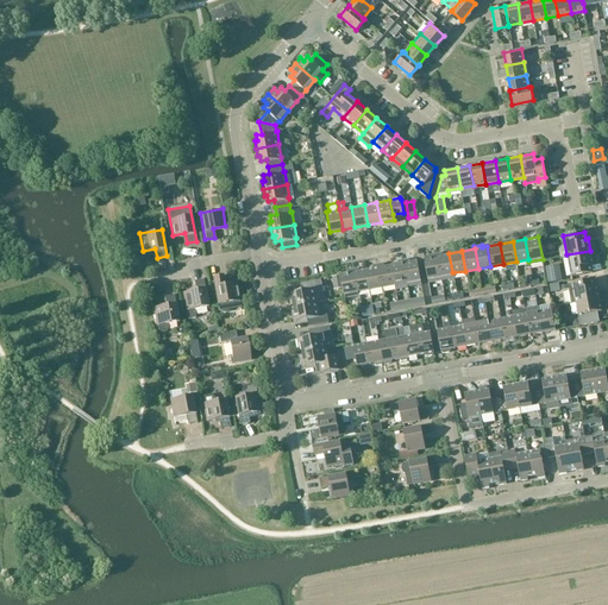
[(593,263),(590,251),(566,254),(570,275),(591,270),(590,264),(593,263)]
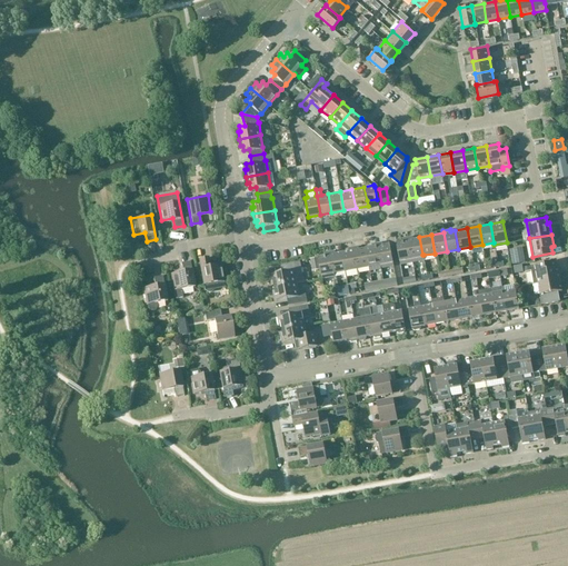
[(424,258),(424,255),(422,255),(419,237),(408,239),(411,260),(424,258)]
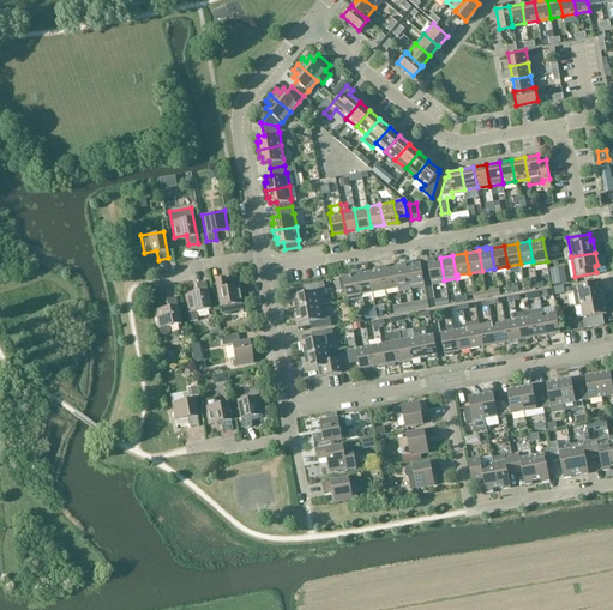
[(431,283),(444,281),(440,258),(427,260),(431,283)]
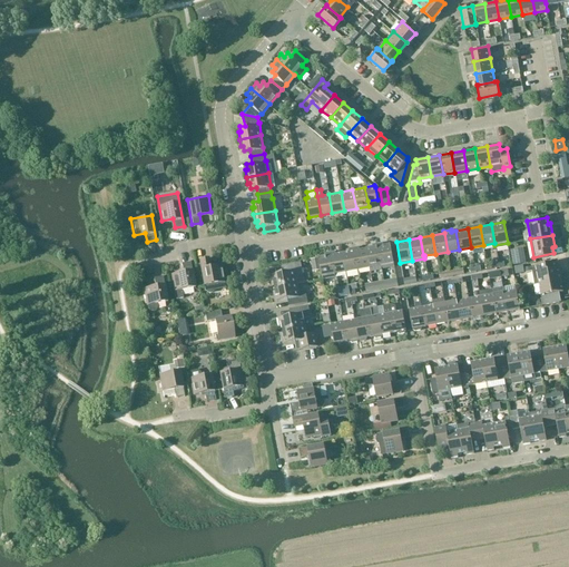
[(390,243),(378,245),(381,264),(381,266),(393,264),(390,243)]
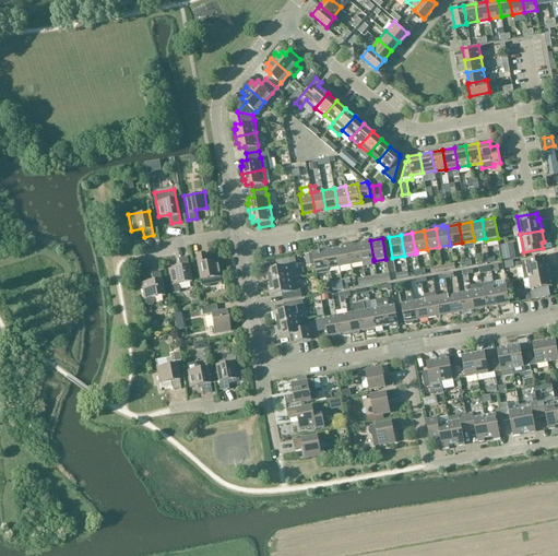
[(370,240),(358,243),(361,261),(374,259),(370,240)]
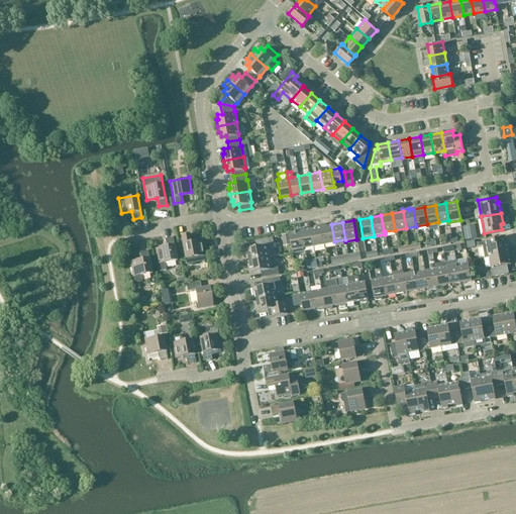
[(331,224),(321,226),(324,242),(334,241),(331,224)]
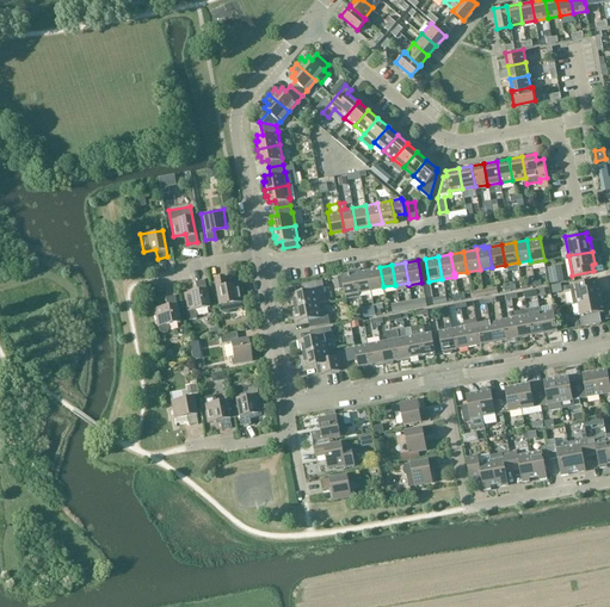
[(553,265),(546,266),(549,282),(556,280),(553,265)]
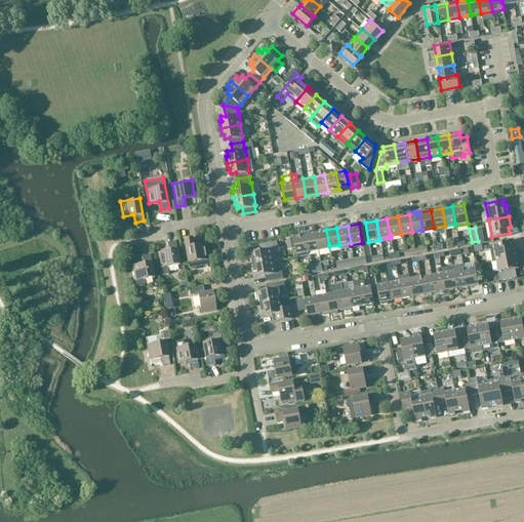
[(318,248),(329,246),(326,230),(315,231),(318,248)]
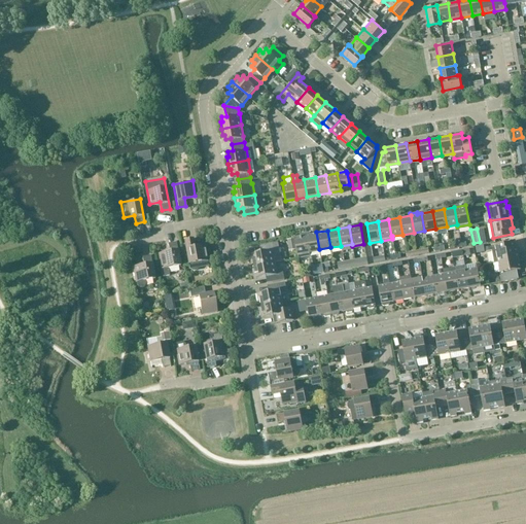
[(316,232),(305,234),(309,251),(319,249),(316,232)]
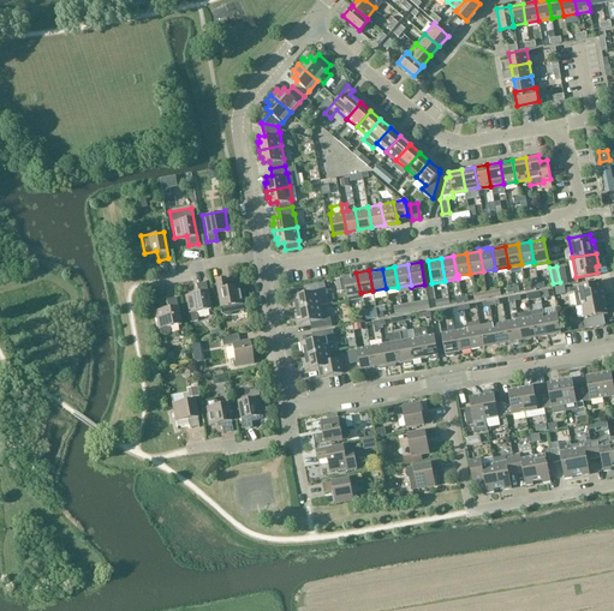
[(361,297),(361,293),(356,273),(343,275),(347,299),(361,297)]
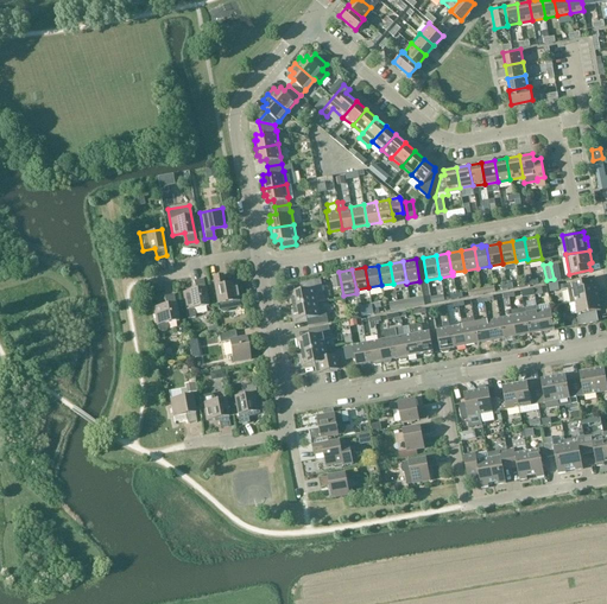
[(212,275),(216,302),(217,307),(219,307),(220,309),(222,310),(225,310),(227,307),(227,306),(240,304),(235,280),(222,283),(221,273),(212,275)]
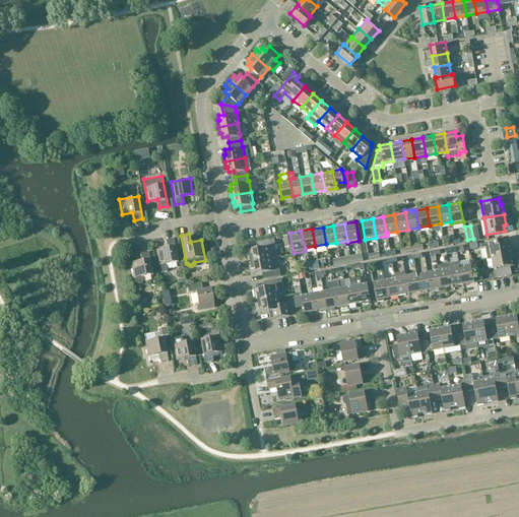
[(165,262),(177,260),(173,237),(165,239),(167,247),(155,248),(159,271),(167,269),(165,262)]
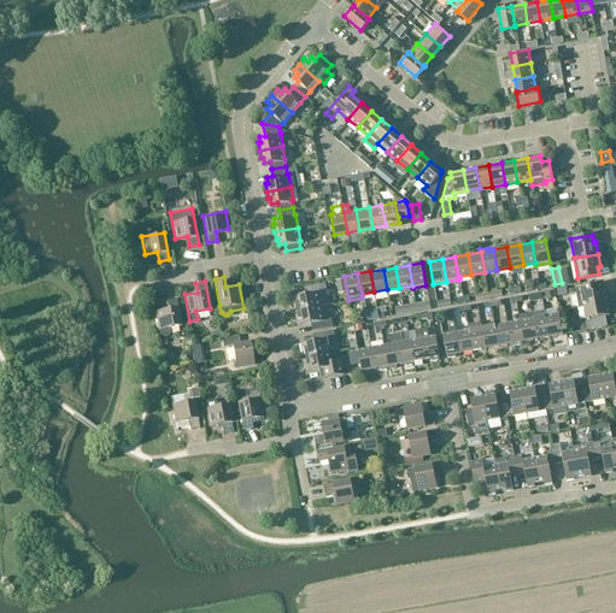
[(578,306),(582,305),(606,300),(603,281),(574,286),(575,290),(578,306)]
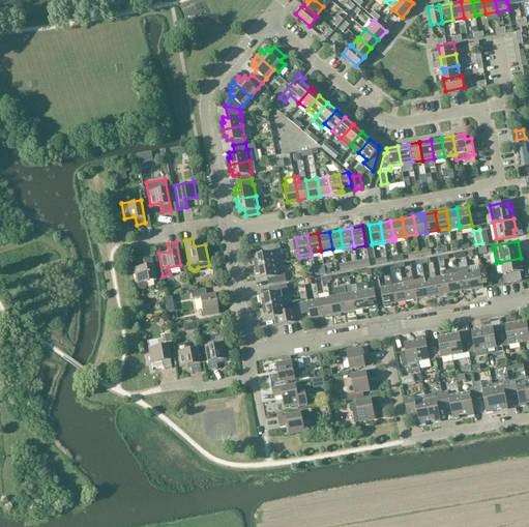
[(254,262),(255,266),(275,262),(274,254),(281,253),(278,242),(266,244),(267,251),(251,254),(253,263),(254,262)]
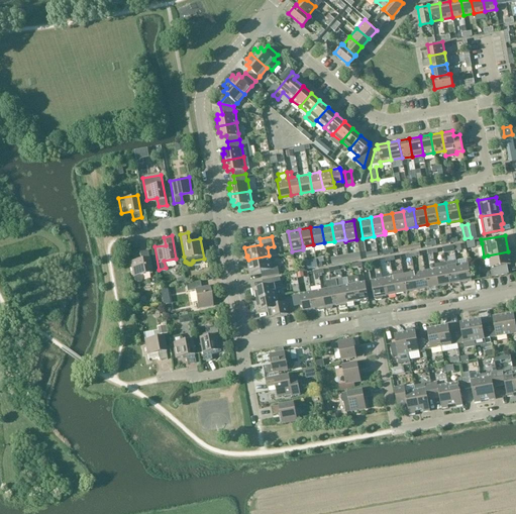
[(474,238),(466,239),(467,246),(475,245),(474,238)]
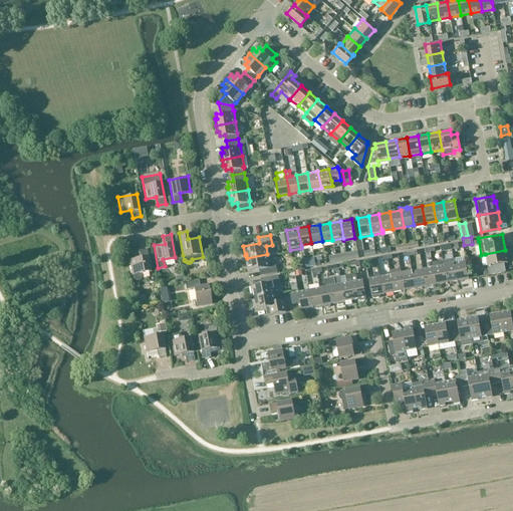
[(130,256),(130,258),(129,258),(132,273),(133,273),(133,276),(135,277),(137,278),(139,278),(141,276),(141,274),(141,271),(150,270),(146,247),(138,248),(140,256),(136,257),(136,255),(130,256)]
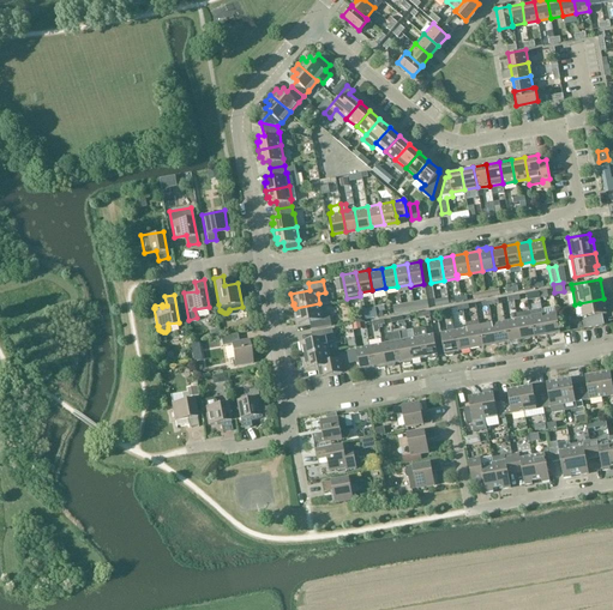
[(606,312),(604,299),(580,303),(584,326),(601,322),(600,313),(606,312)]
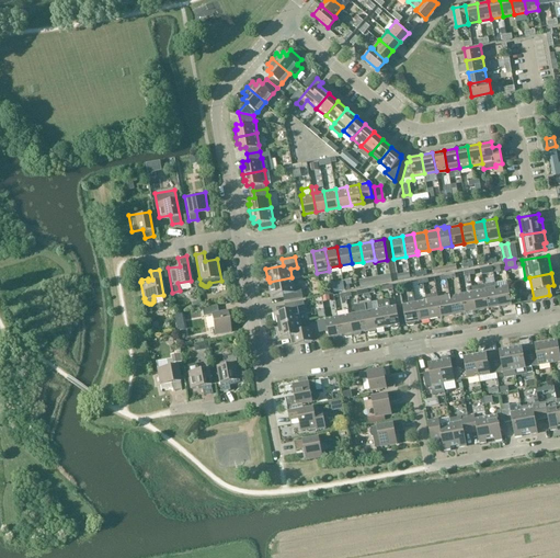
[(294,285),(292,277),(270,282),(270,285),(269,285),(271,295),(288,292),(289,298),(301,296),(300,284),(294,285)]
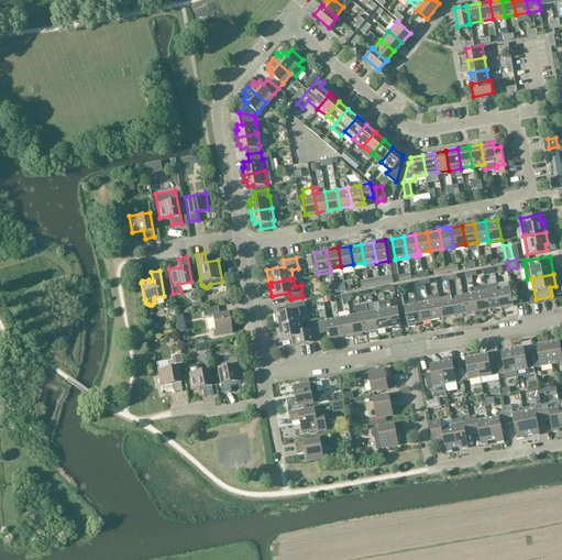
[(343,280),(332,282),(333,291),(340,289),(345,288),(344,284),(343,280)]
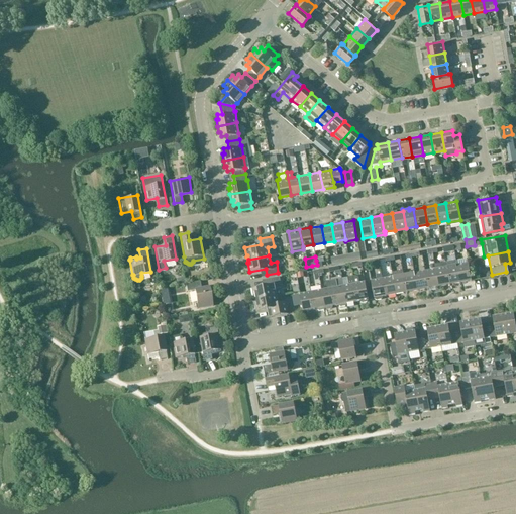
[(449,283),(459,281),(456,264),(455,259),(445,261),(449,283)]
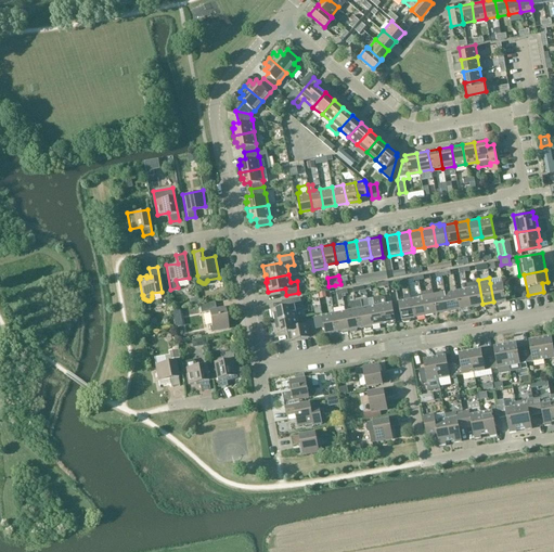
[(466,282),(467,287),(471,306),(482,304),(478,280),(466,282)]
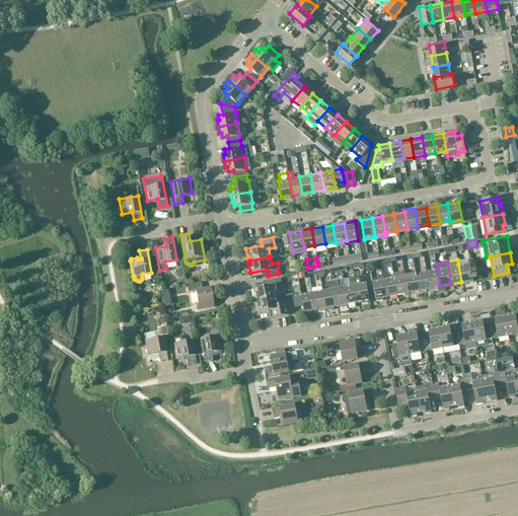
[(469,263),(458,265),(461,282),(472,280),(469,263)]
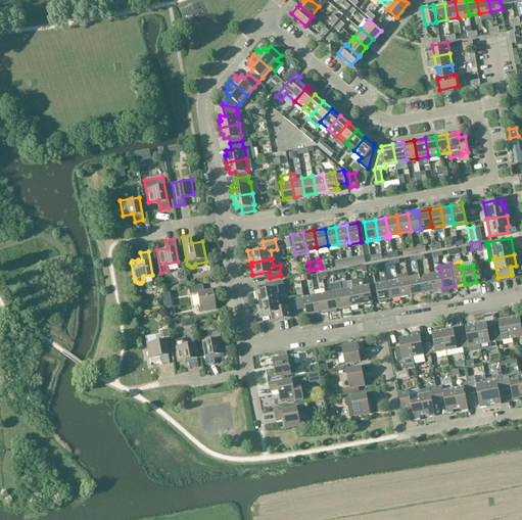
[(395,273),(396,278),(399,295),(411,293),(408,276),(407,271),(395,273)]
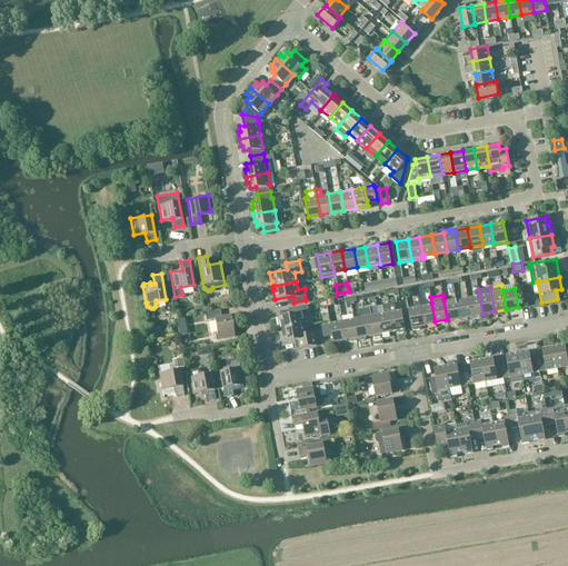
[(479,295),(467,297),(470,316),(482,314),(479,295)]
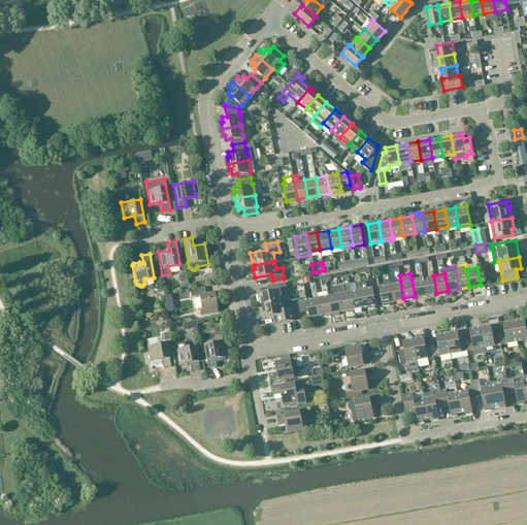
[(433,275),(423,277),(426,294),(436,293),(433,275)]
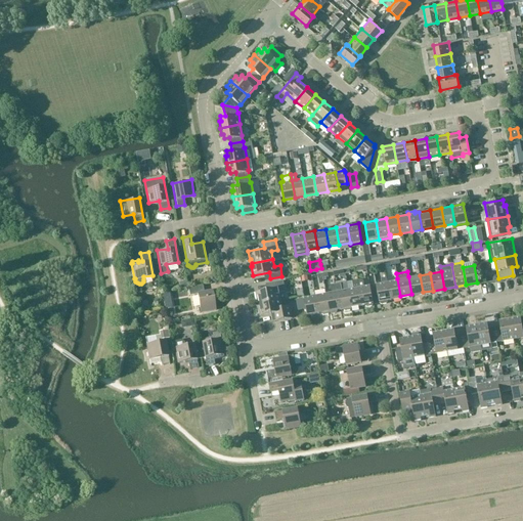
[(390,298),(387,280),(386,275),(381,276),(382,281),(376,283),(379,300),(380,300),(380,301),(381,302),(386,301),(387,300),(386,299),(390,298)]
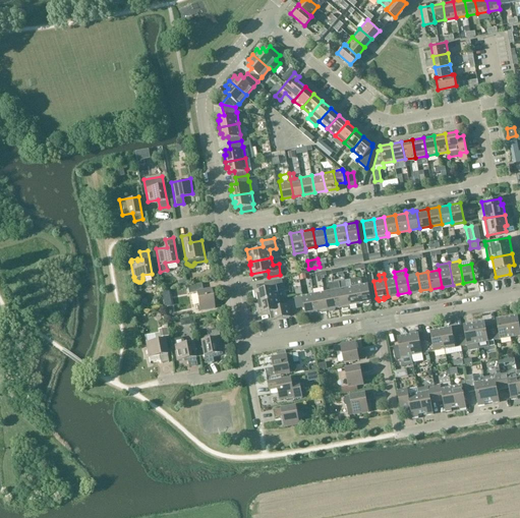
[(409,292),(420,290),(417,274),(406,275),(409,292)]
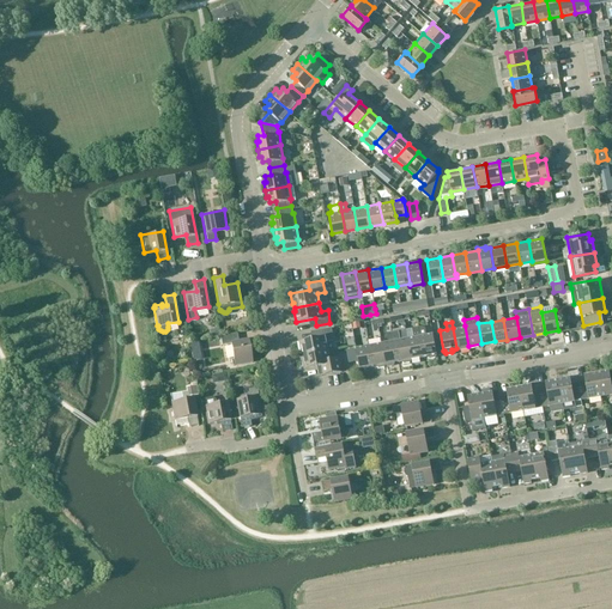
[(420,324),(417,326),(423,354),(426,354),(426,355),(429,357),(434,355),(435,354),(435,353),(436,352),(432,332),(425,333),(424,327),(420,324)]
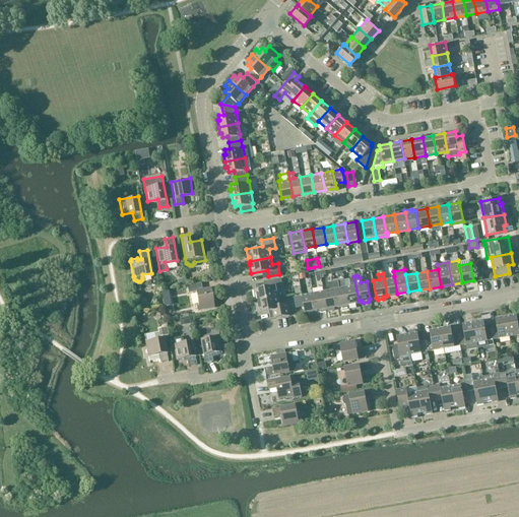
[(256,297),(257,300),(277,296),(276,288),(282,287),(280,276),(268,278),(269,284),(253,287),(255,297),(256,297)]
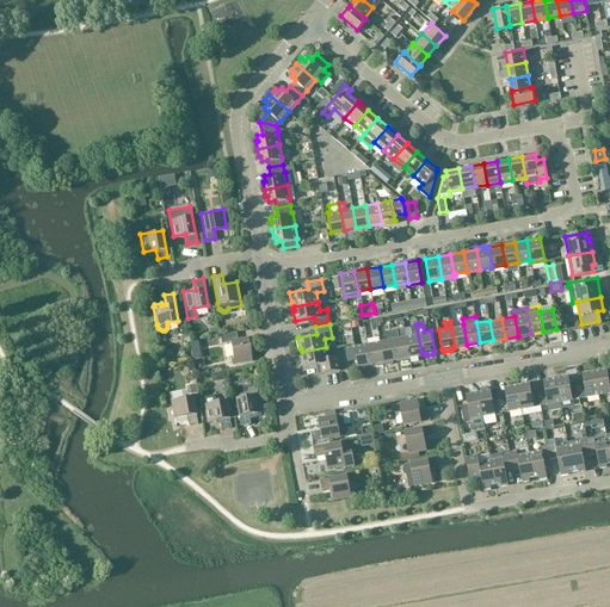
[(412,334),(405,335),(408,355),(421,353),(416,324),(410,324),(412,334)]
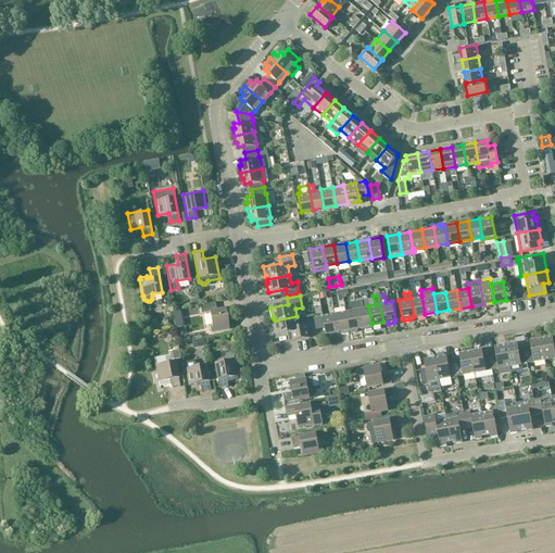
[(421,296),(411,298),(414,316),(425,314),(421,296)]
